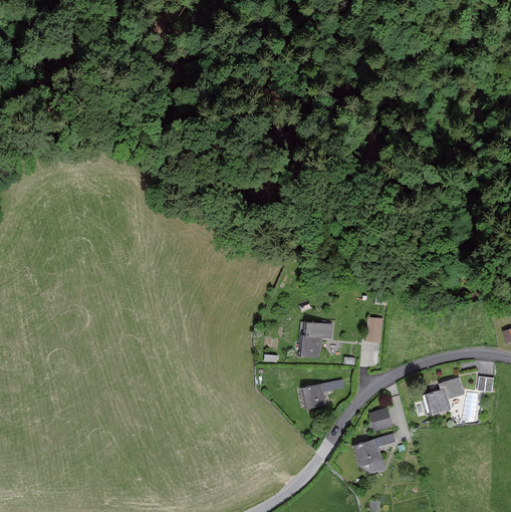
[(384,319),(369,318),(367,340),(381,341),(384,319)]
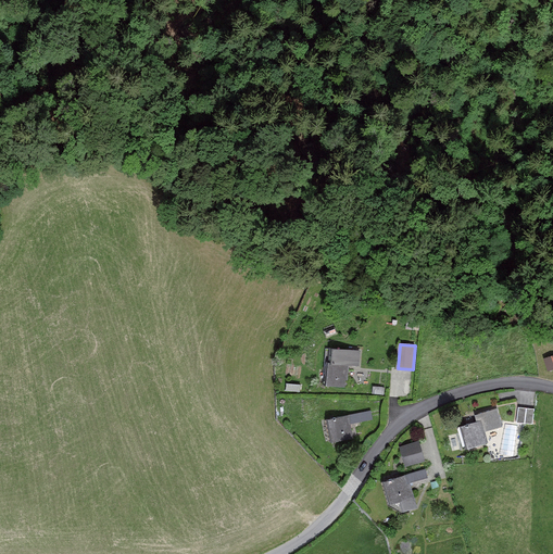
[(360,365),(360,351),(327,350),(327,363),(324,363),(323,386),(347,387),(347,365),(360,365)]
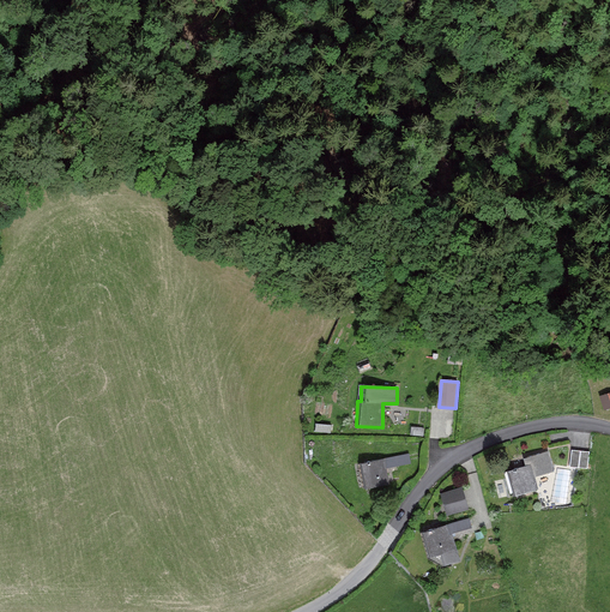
[(555,469),(549,449),(524,457),(525,463),(506,469),(513,495),(538,487),(535,475),(555,469)]
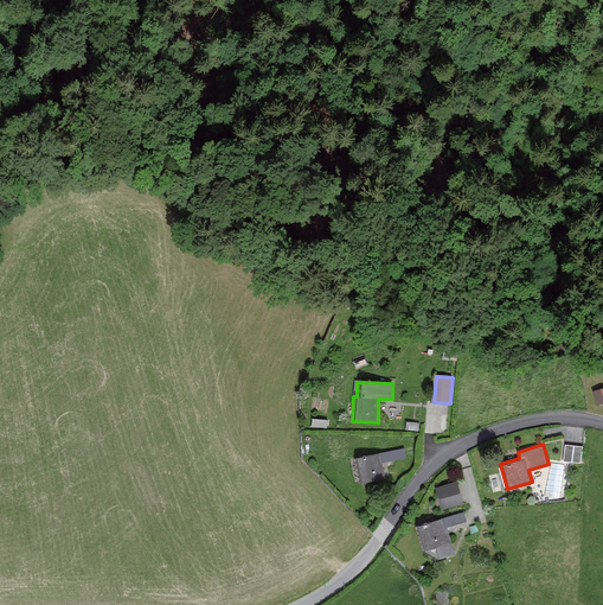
[(584,446),(569,444),(566,460),(583,462),(584,446)]
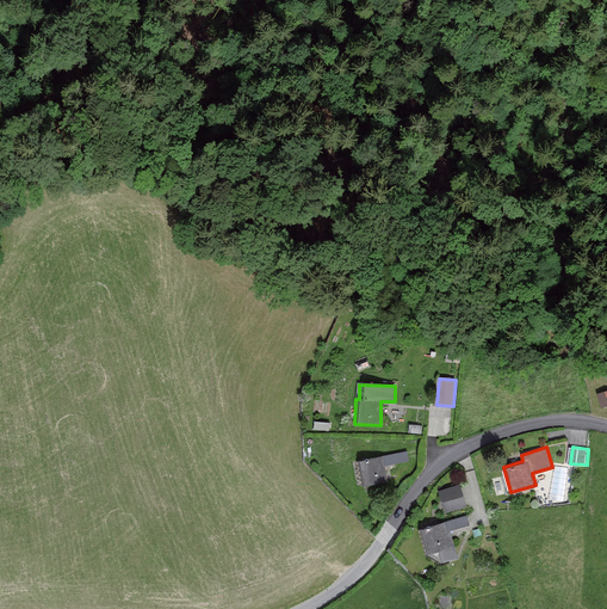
[(407,461),(406,454),(358,460),(363,490),(388,486),(384,465),(407,461)]
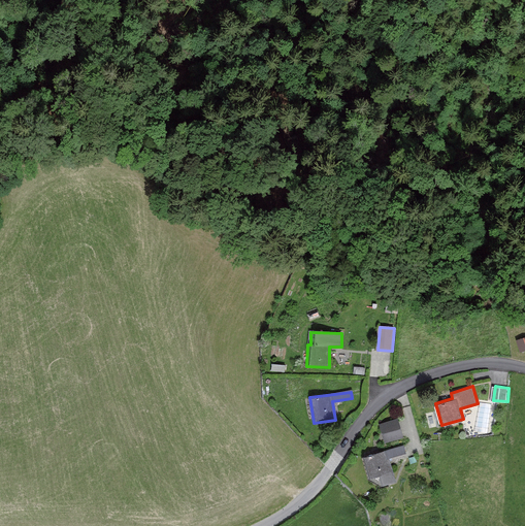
[(402,436),(397,419),(380,423),(385,440),(402,436)]
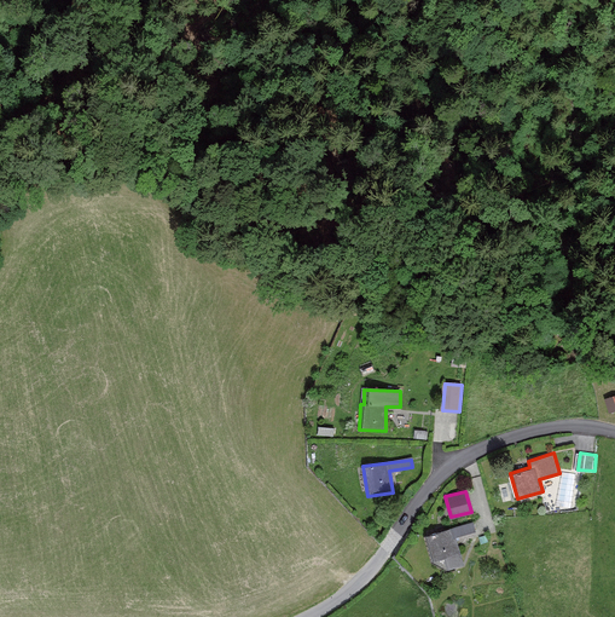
[(476,532),(474,524),(424,537),(430,561),(444,558),(447,569),(465,564),(458,537),(476,532)]
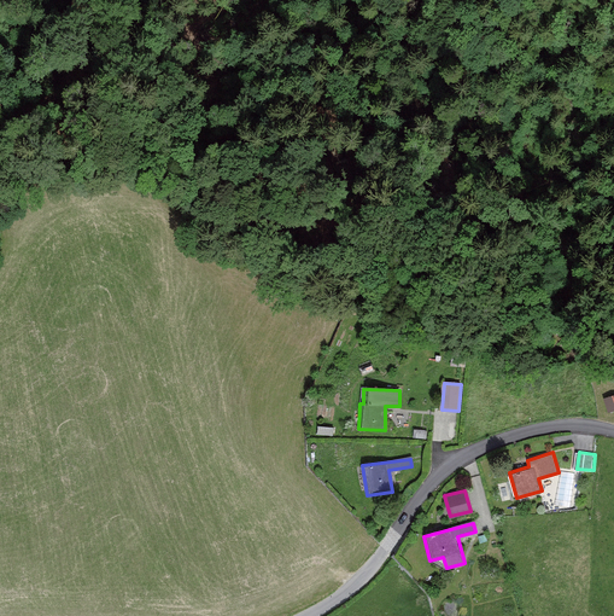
All buildings are outlined.
